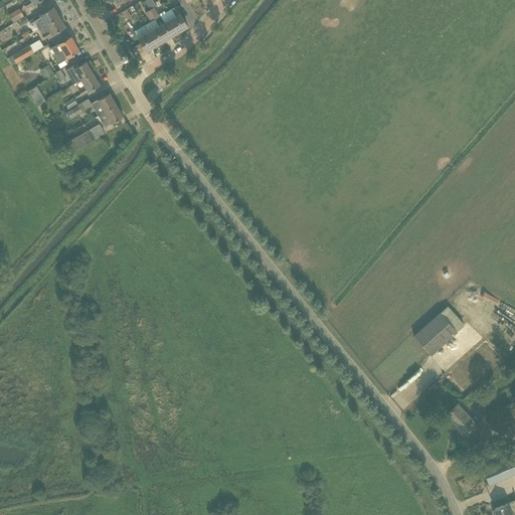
[(26,8),(38,1),(39,0),(29,0),(24,3),(26,8)]
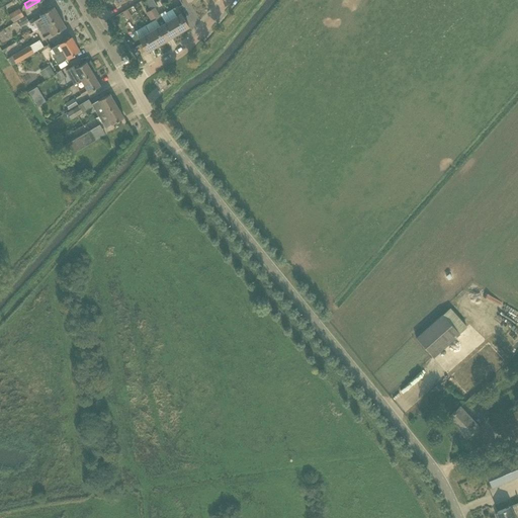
[(153,0),(145,0),(151,9),(155,7),(157,6),(153,0)]
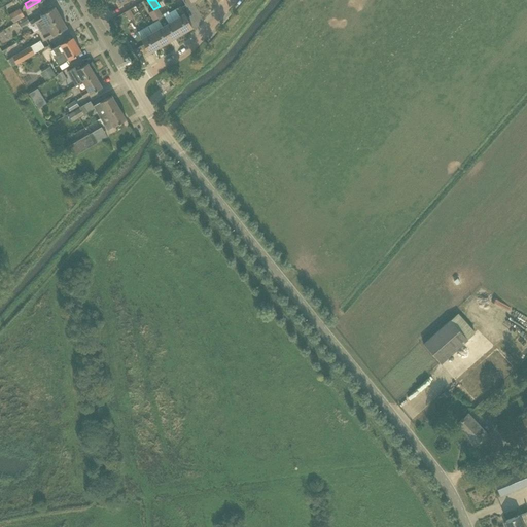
[(61,16),(55,6),(33,19),(39,29),(61,16)]
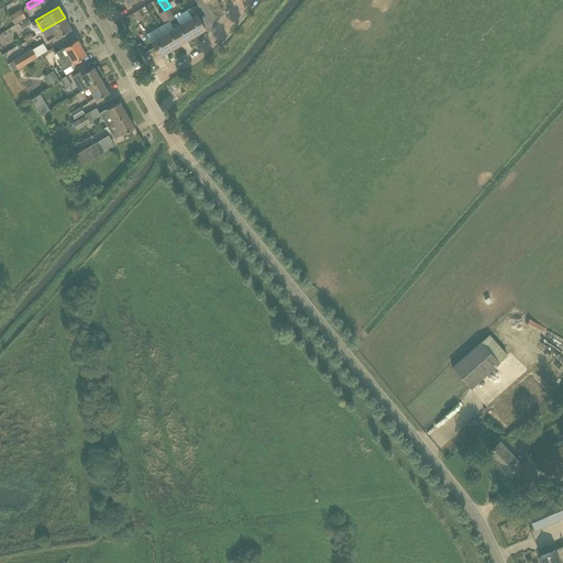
[(206,29),(199,19),(192,7),(188,10),(192,18),(185,21),(194,35),(206,29)]
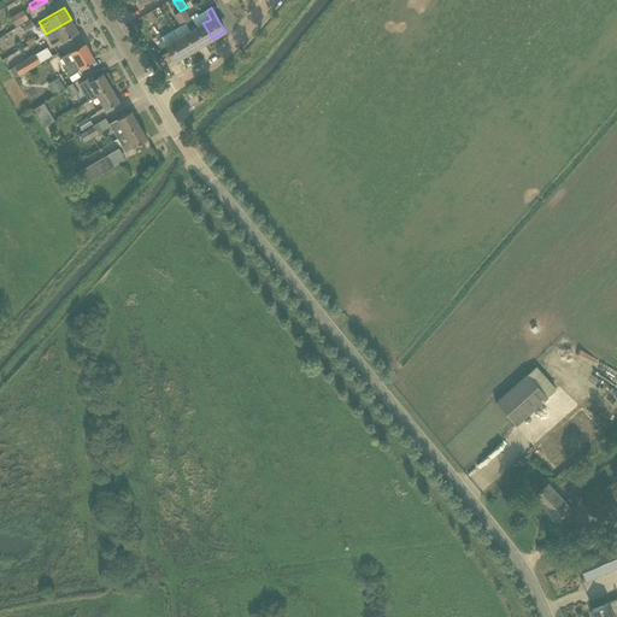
[(189,17),(184,9),(180,11),(184,21),(189,17)]
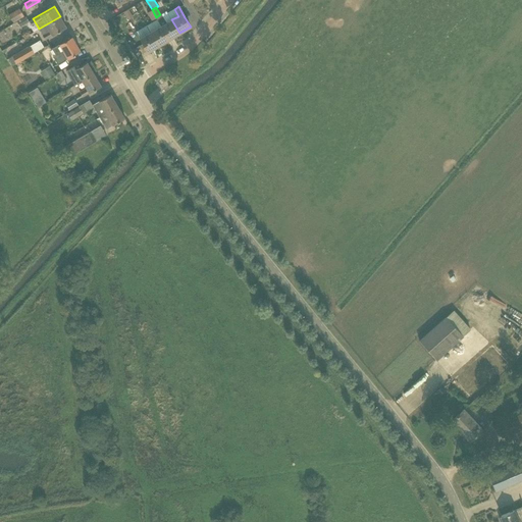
[(13,21),(23,16),(19,8),(9,14),(13,21)]
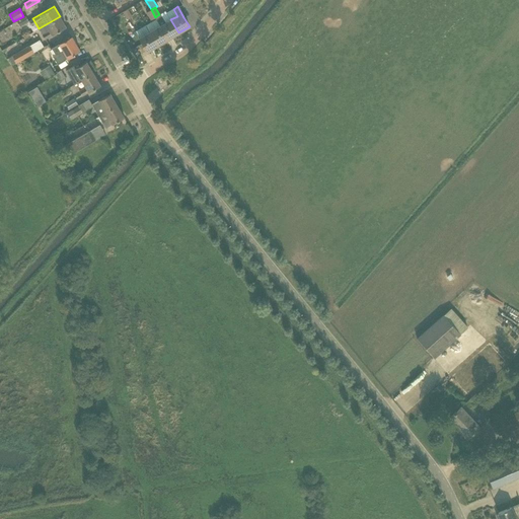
[(127,9),(123,12),(128,19),(132,16),(127,9)]
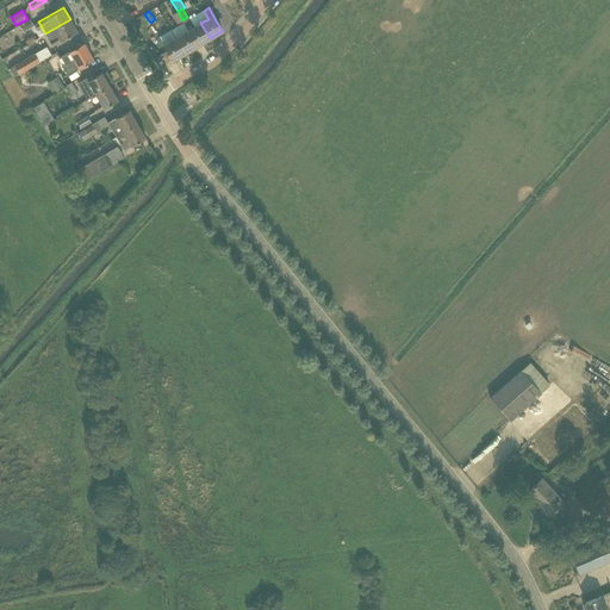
[(182,20),(178,11),(173,14),(178,23),(182,20)]
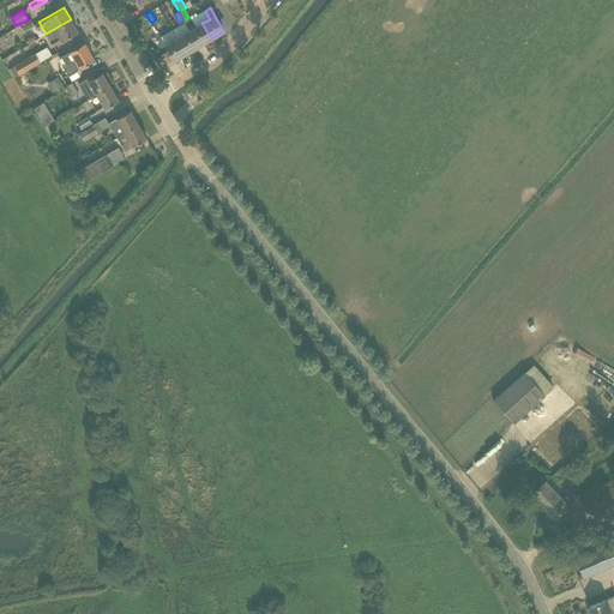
[(211,38),(202,23),(196,26),(190,17),(188,17),(184,20),(190,31),(199,46),(211,38)]
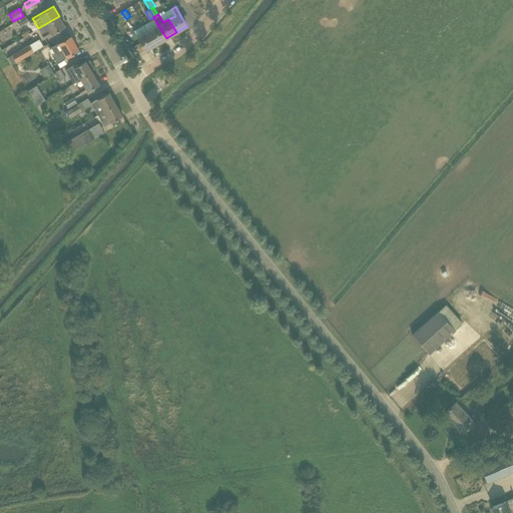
[(20,25),(28,21),(25,15),(17,20),(20,25)]
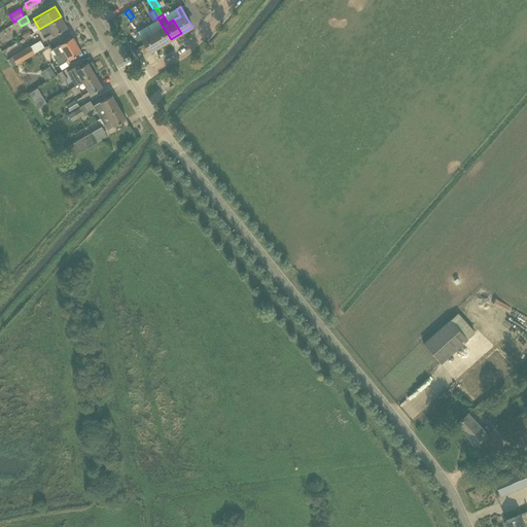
[(67,27),(61,16),(39,29),(45,40),(67,27)]
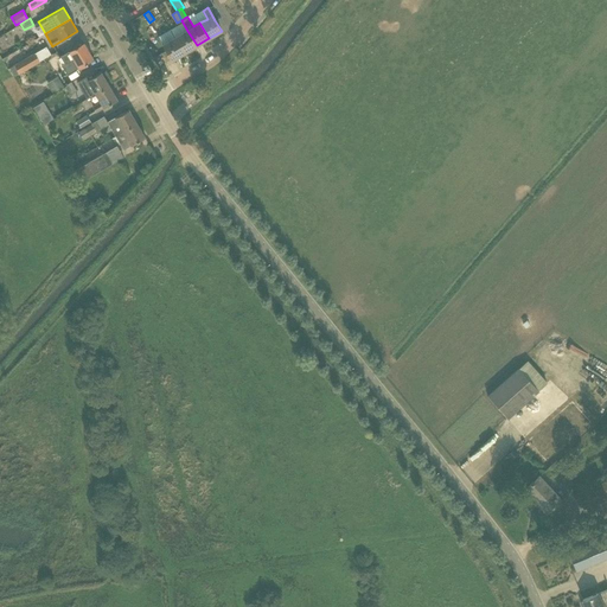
[(163,45),(172,61),(184,53),(176,38),(171,30),(158,37),(163,45)]
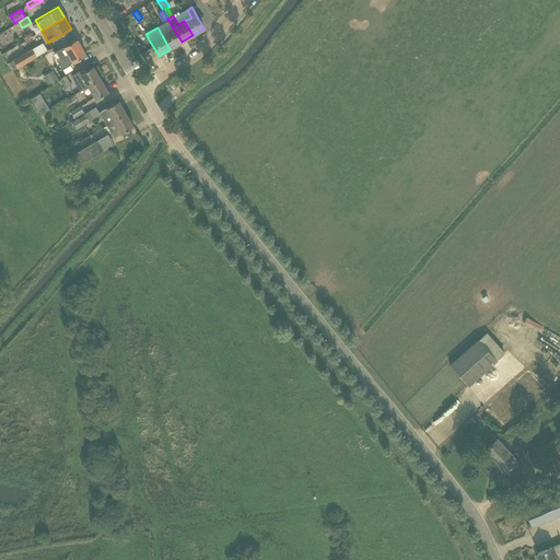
[(182,42),(173,28),(162,35),(170,49),(182,42)]
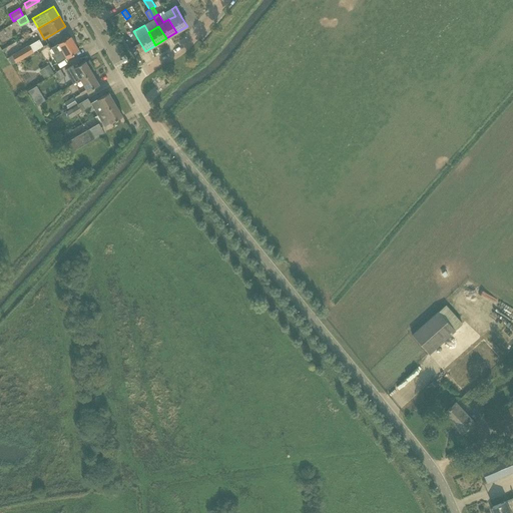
[(70,36),(62,41),(58,43),(51,48),(54,54),(52,55),(57,63),(67,57),(67,58),(74,53),(73,52),(78,49),(70,36)]
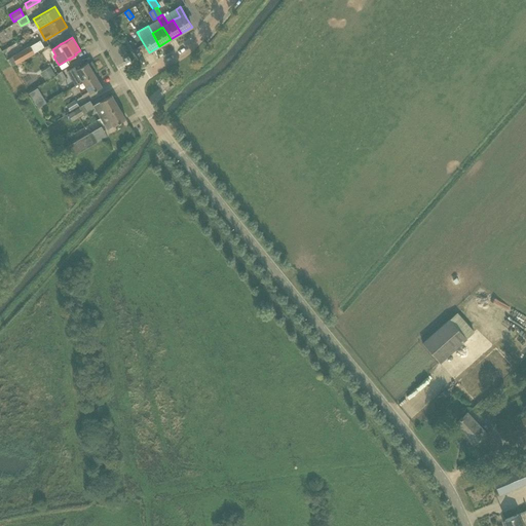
[(35,53),(35,52),(31,46),(8,59),(13,66),(17,64),(35,53)]
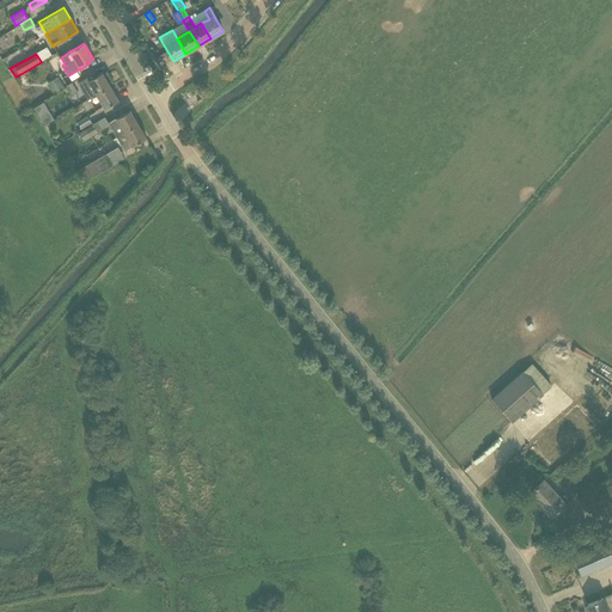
[(110,86),(102,73),(96,77),(95,73),(78,84),(87,99),(97,95),(110,86)]
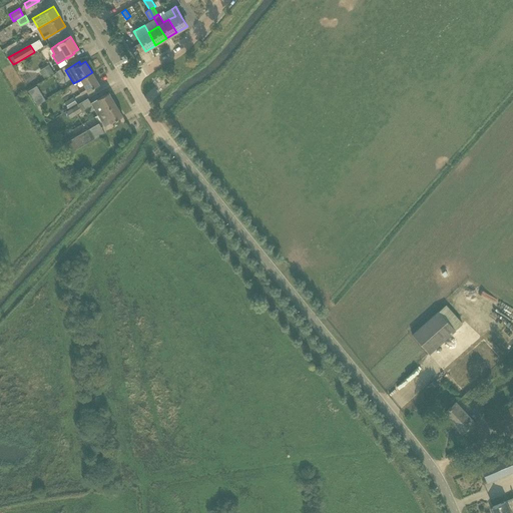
[(53,73),(49,66),(41,72),(45,78),(53,73)]
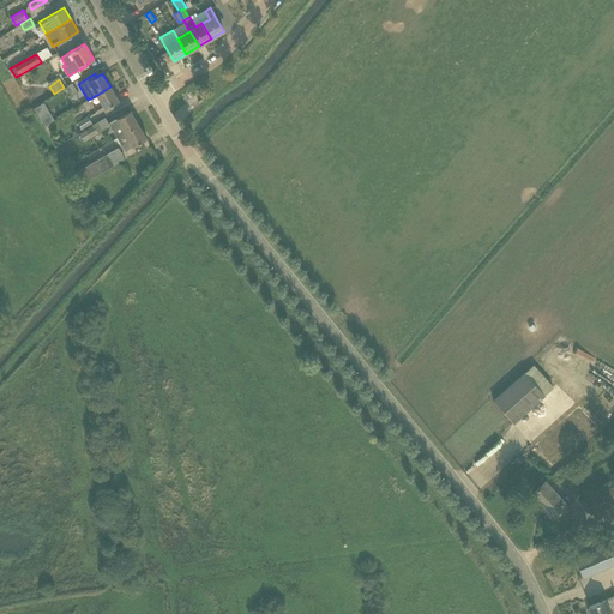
[(78,92),(72,83),(67,85),(68,86),(66,88),(71,96),(78,92)]
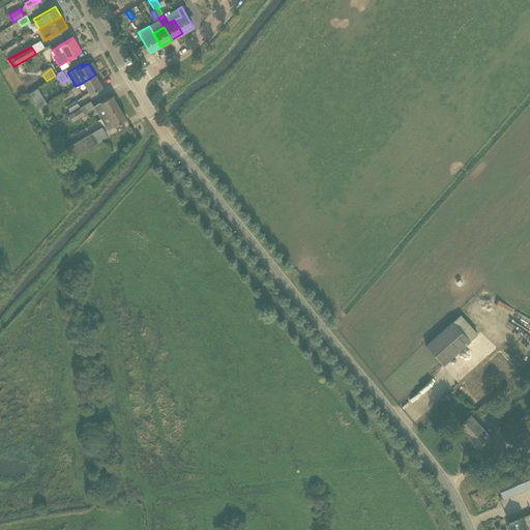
[(102,87),(95,75),(84,82),(88,89),(81,93),(84,98),(102,87)]
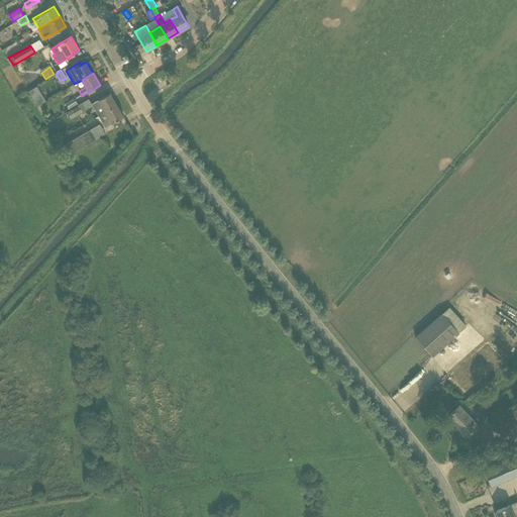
[(34,88),(27,92),(31,99),(38,95),(34,88)]
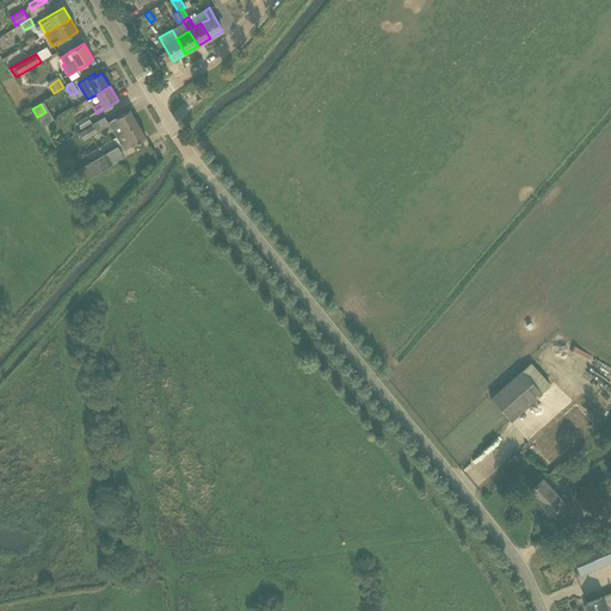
[(130,110),(119,116),(109,123),(116,136),(137,124),(130,110)]
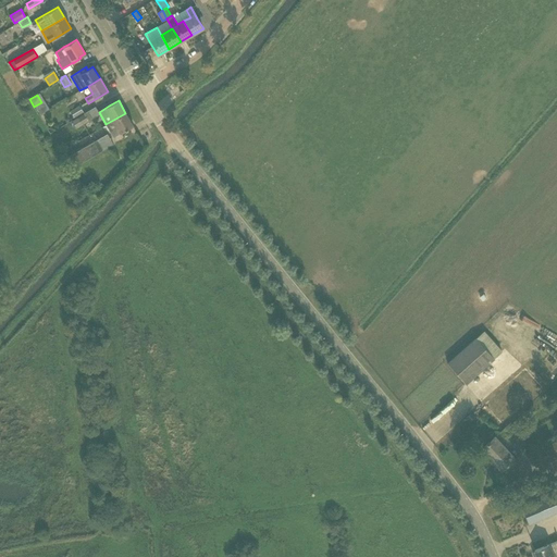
[(74,116),(84,111),(79,106),(71,111),(74,116)]
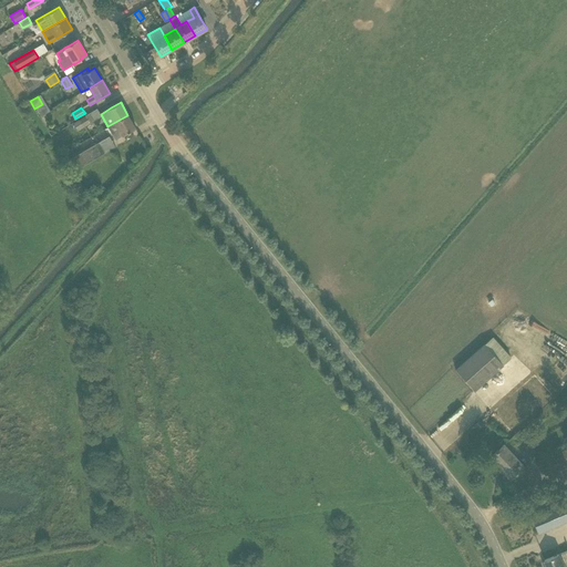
[(90,123),(85,115),(73,123),(78,130),(90,123)]
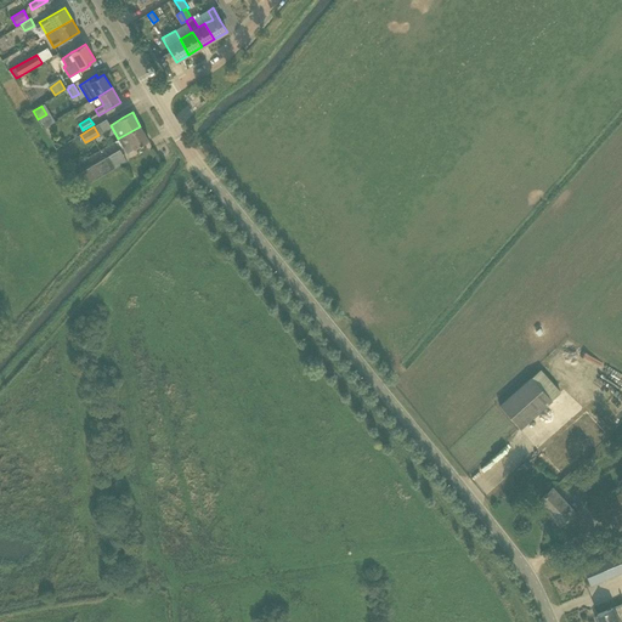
[(118,139),(123,148),(126,153),(148,141),(140,126),(118,139)]
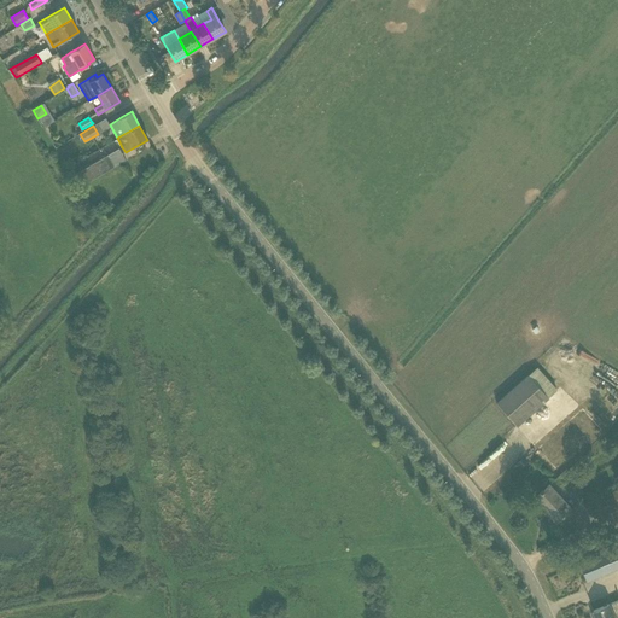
[(109,155),(77,173),(85,185),(116,165),(109,155)]
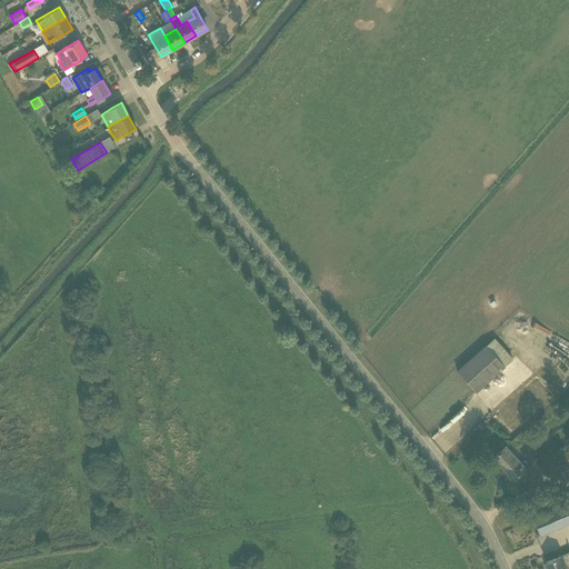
[(505,366),(513,358),(495,338),(457,371),(476,392),(506,366),(505,366)]
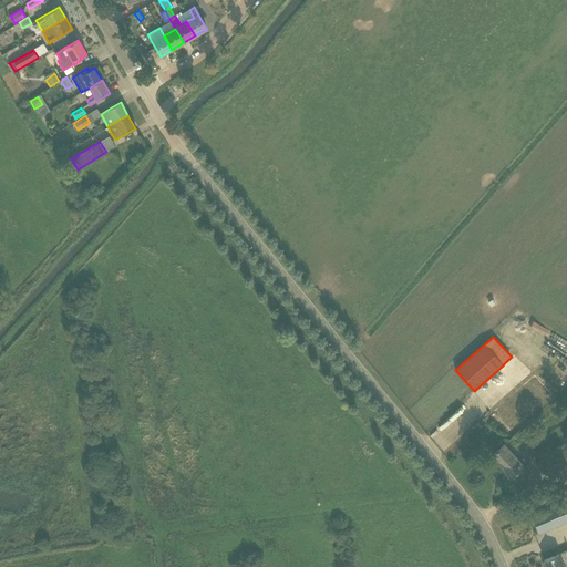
[(542,367),(492,411),(509,431),(559,387),(542,367)]
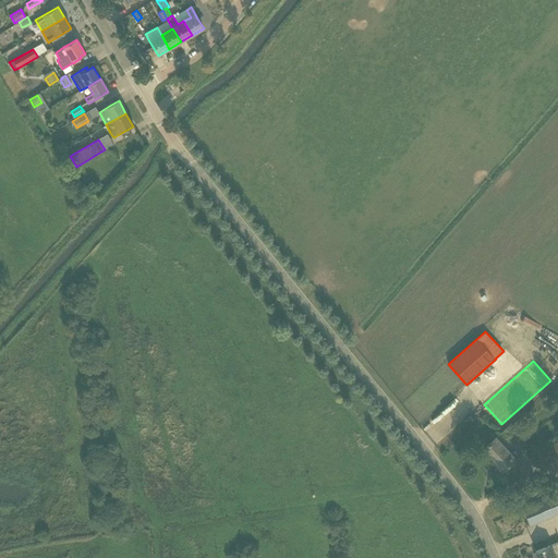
[(502,472),(516,460),(495,437),(482,450),(502,472)]
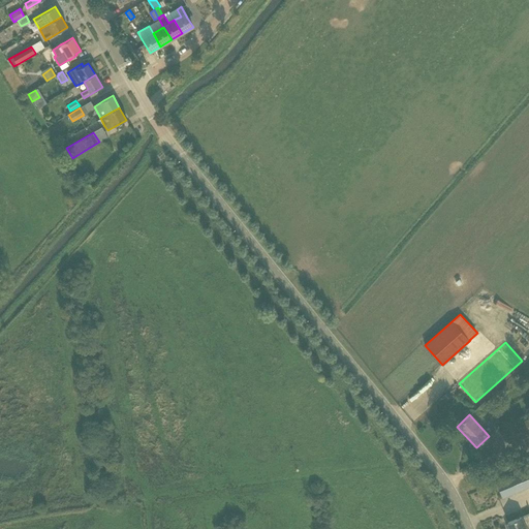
[(508,443),(528,433),(528,418),(503,431),(508,443)]
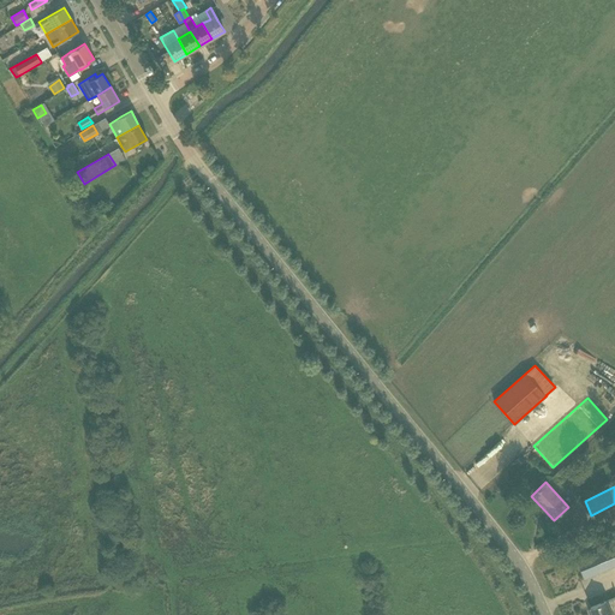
[(584,579),(614,566),(614,544),(577,561),(584,579)]
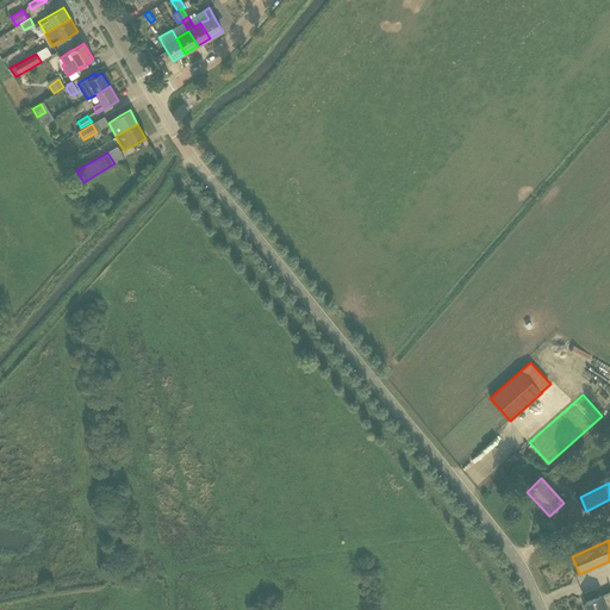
[(609,609),(609,592),(585,603),(587,609),(609,609)]
